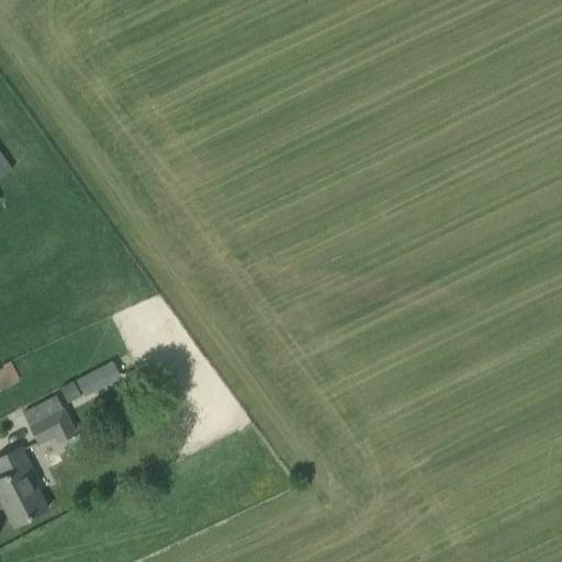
[(0,179),(14,171),(0,152),(0,179)]
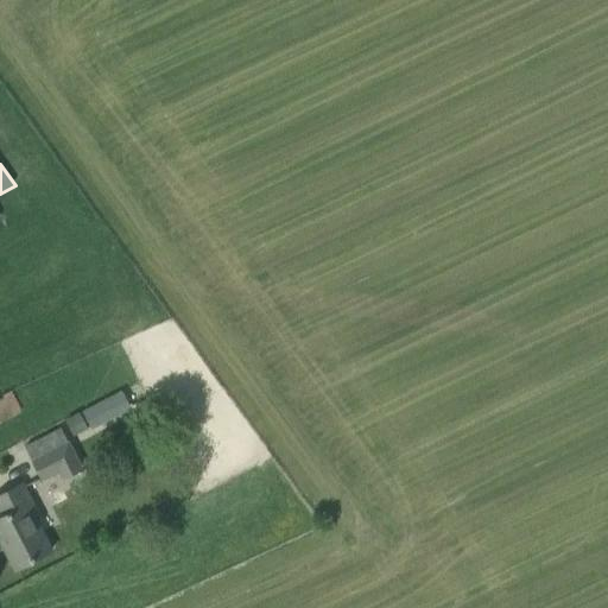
[(121,388),(82,409),(92,426),(131,405),(121,388)]
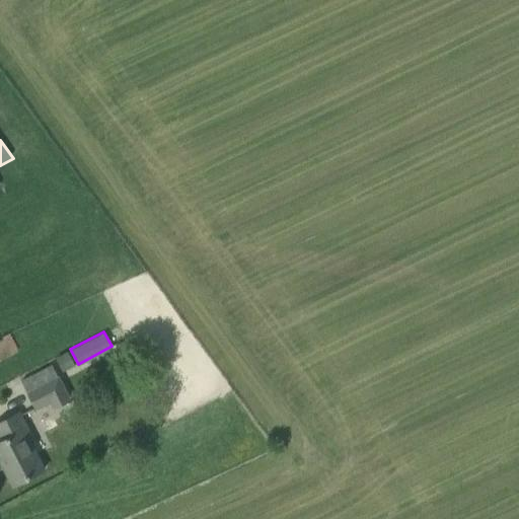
[(0,341),(0,359),(18,351),(9,334),(2,338),(2,340),(0,341)]
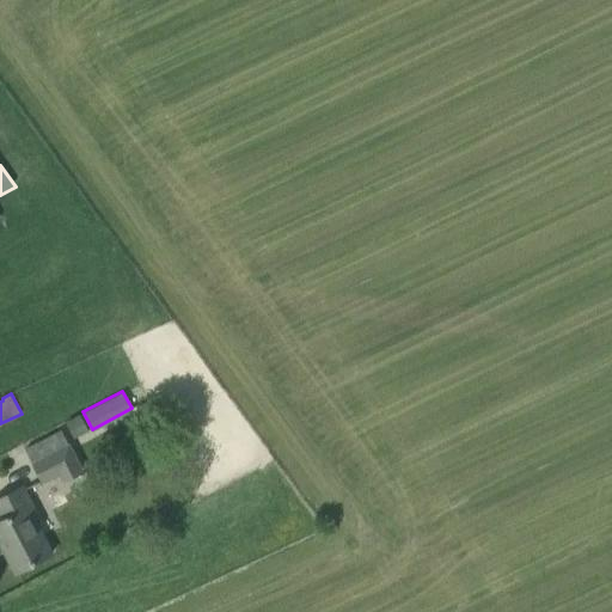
[(80,418),(66,426),(74,442),(89,435),(80,418)]
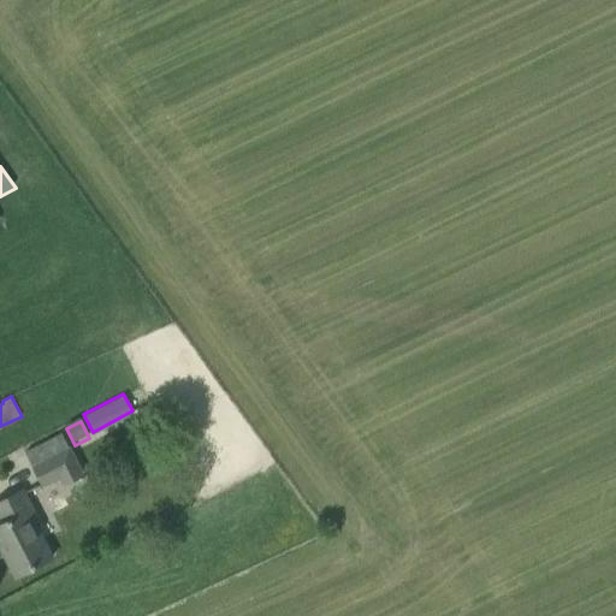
[(59,479),(80,468),(69,448),(30,467),(41,489),(59,479)]
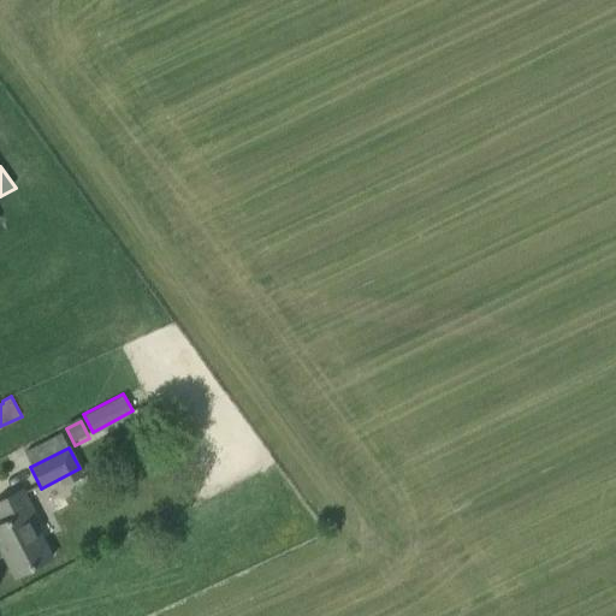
[(0,525),(0,546),(16,576),(52,558),(36,527),(40,525),(22,491),(0,502),(0,521),(1,525),(0,525)]
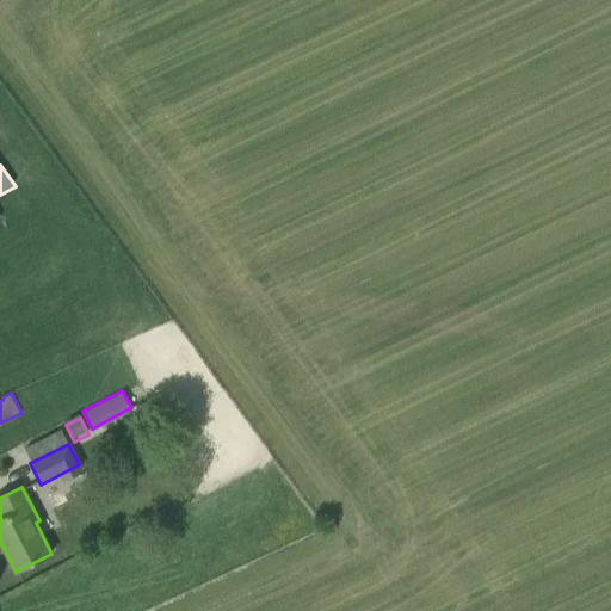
All buildings are outlined.
